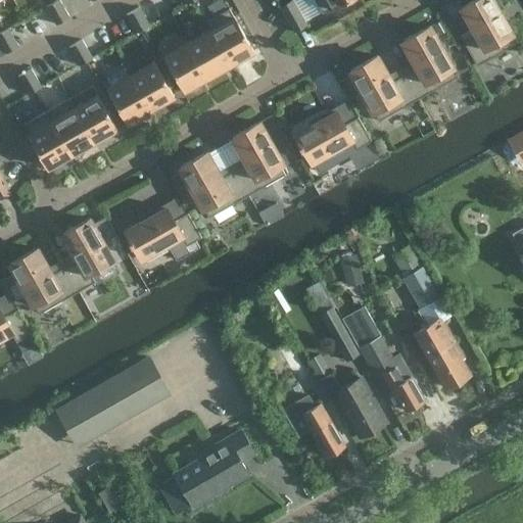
[(59,0),(55,0),(52,2),(62,19),(69,16),(59,0)]
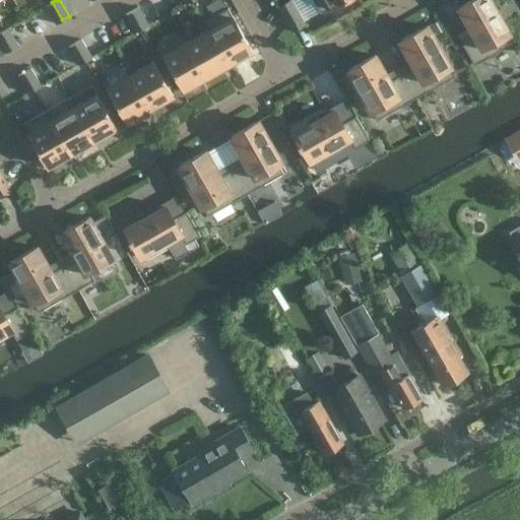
[(305,23),(290,0),(288,0),(278,6),(293,30),(305,23)]
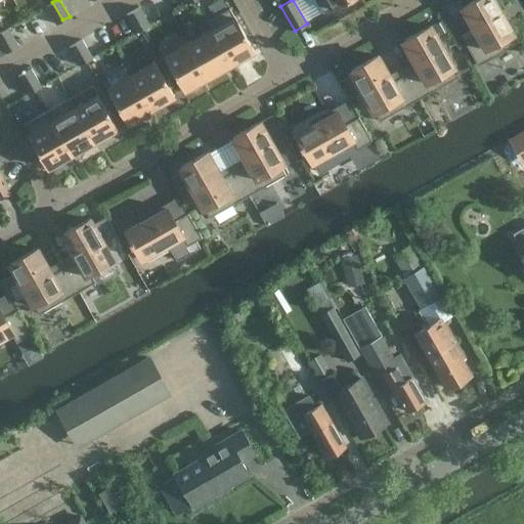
[(315,0),(322,12),(345,0),(315,0)]
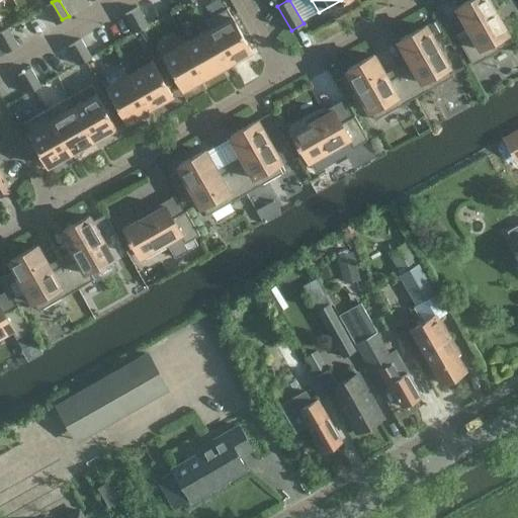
[(471,32),(458,40),(471,64),(512,41),(506,31),(507,31),(506,30),(488,0),(468,0),(457,7),(457,8),(458,8),(471,32)]
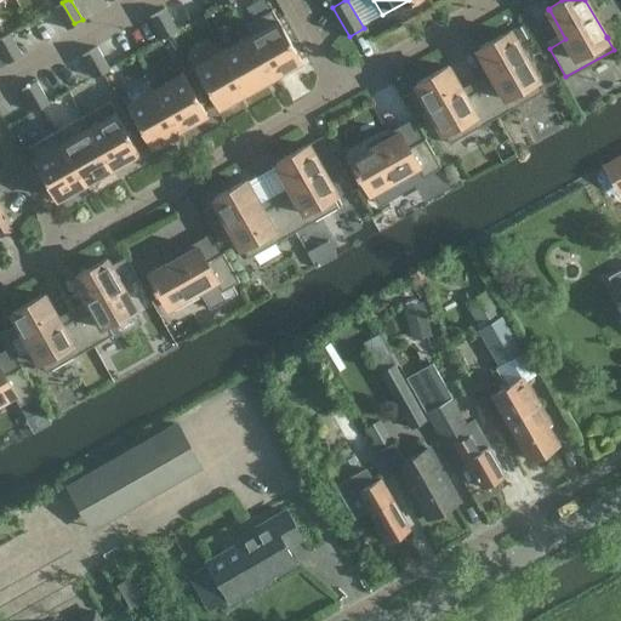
[(55,7),(67,28),(74,23),(62,3),(55,7)]
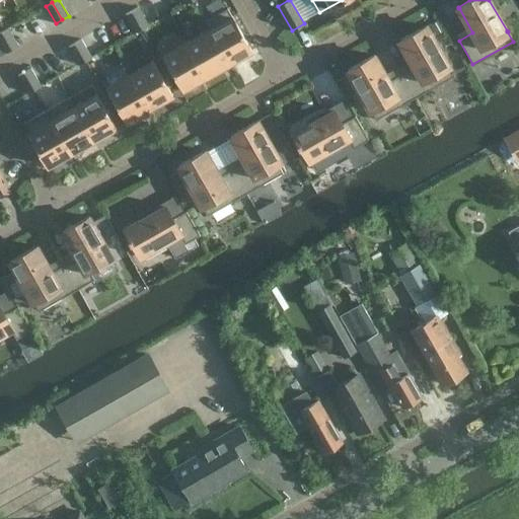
[(142,28),(148,24),(138,7),(132,10),(142,28)]
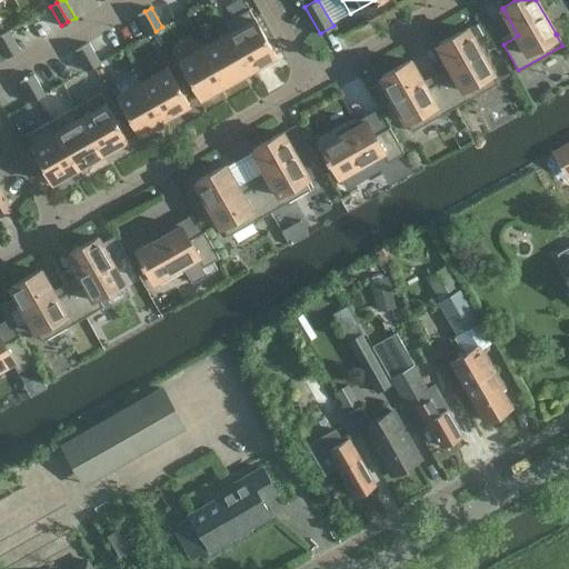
[(249,8),(223,22),(250,69),(276,55),(249,8)]
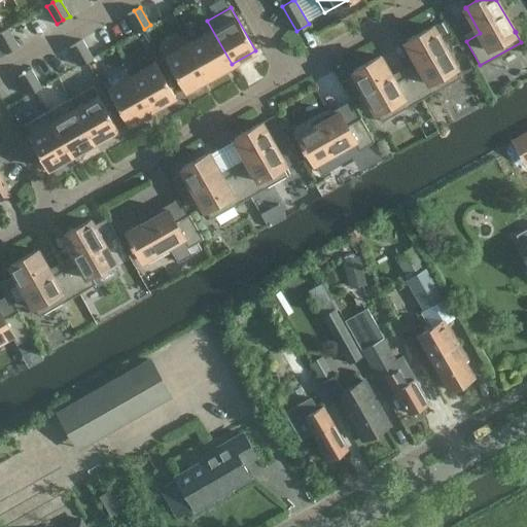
[(144,29),(134,10),(128,14),(137,32),(144,29)]
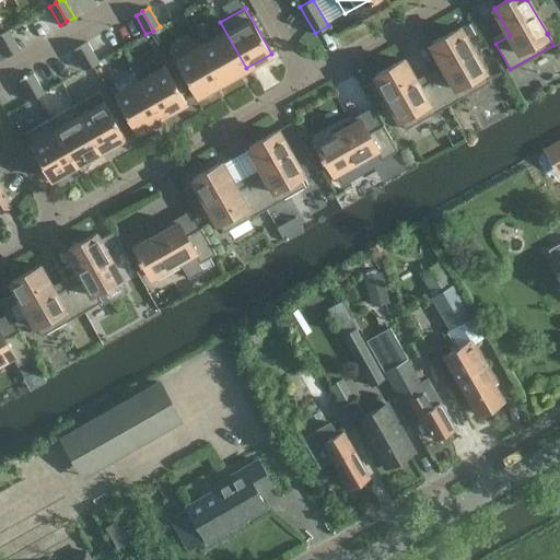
[(224,32),(201,45),(222,82),(246,68),(220,22),(224,32)]
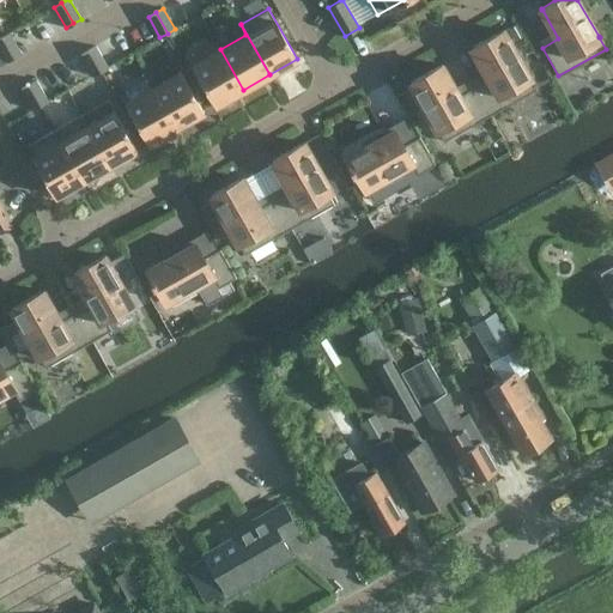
[(474,86),(490,115),(536,89),(529,78),(530,77),(529,76),(504,31),(503,30),(472,48),(472,49),(473,49),(490,78),(474,86)]
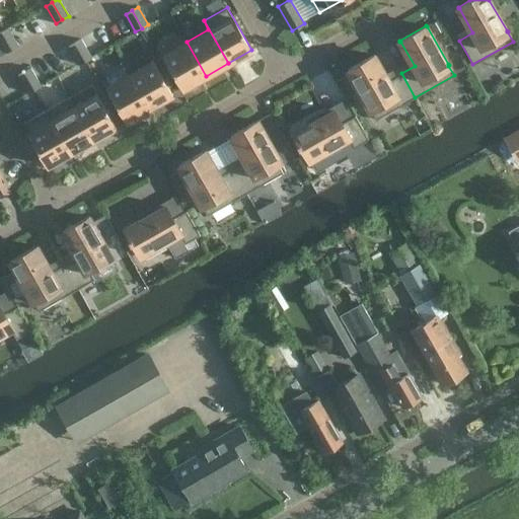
[(8,27),(2,30),(11,49),(18,45),(8,27)]
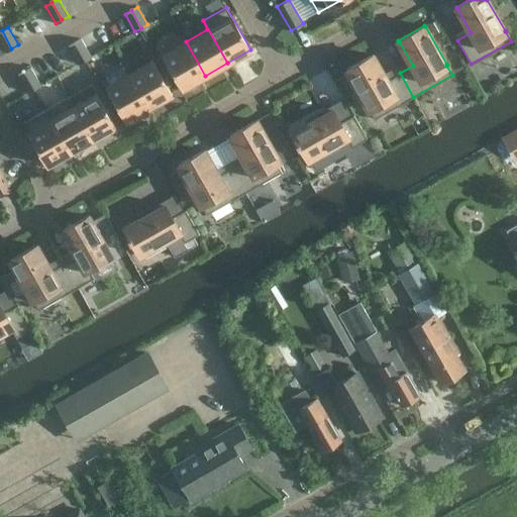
[(0,41),(5,52),(11,48),(2,30),(0,31),(0,41)]
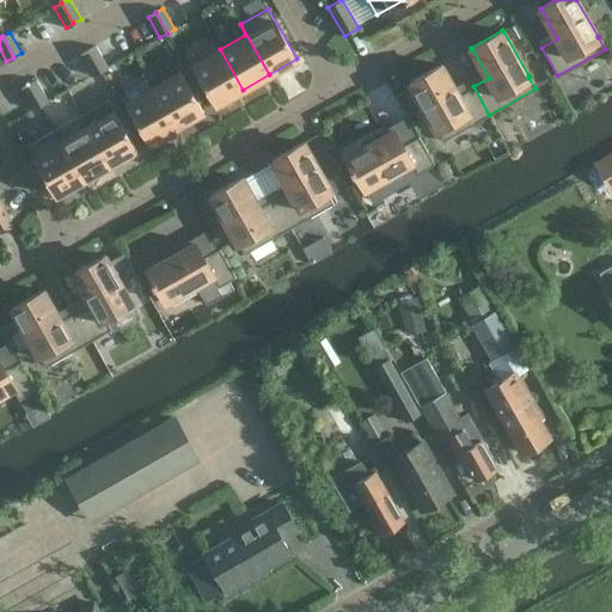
[(101,71),(108,67),(96,46),(89,50),(101,71)]
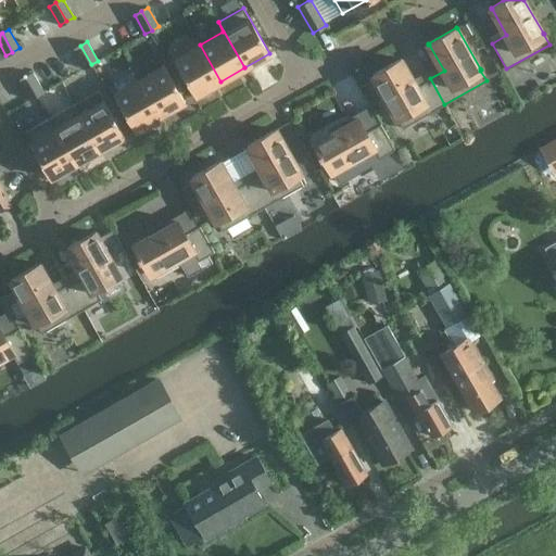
[(220,81),(200,45),(175,59),(197,96),(220,81)]
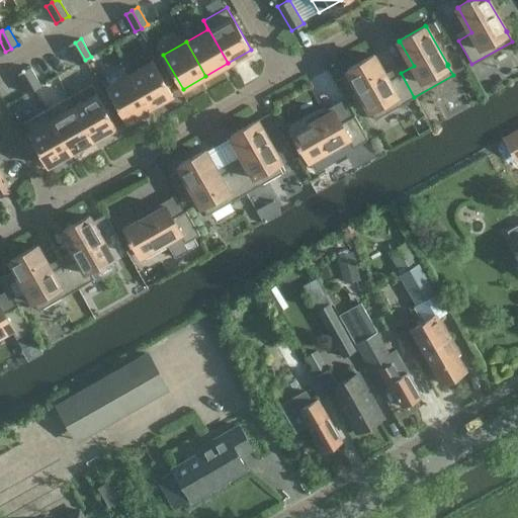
[(85,60),(75,42),(69,46),(78,64),(85,60)]
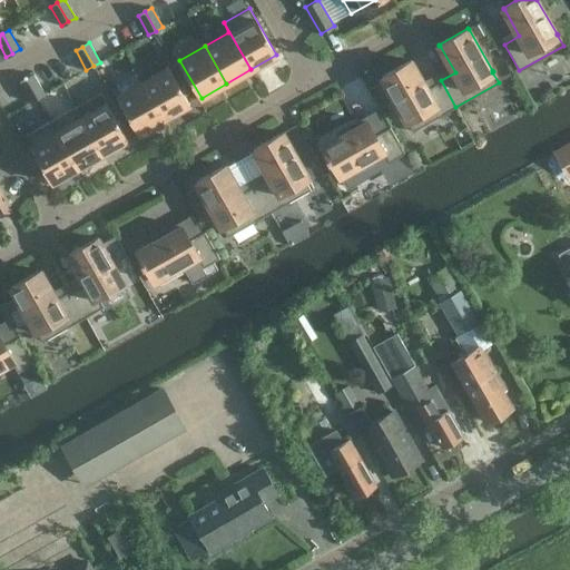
[(382,78),(405,119),(406,121),(406,120),(413,131),(455,107),(441,80),(426,88),(412,61),(411,60),(381,77),(382,78)]
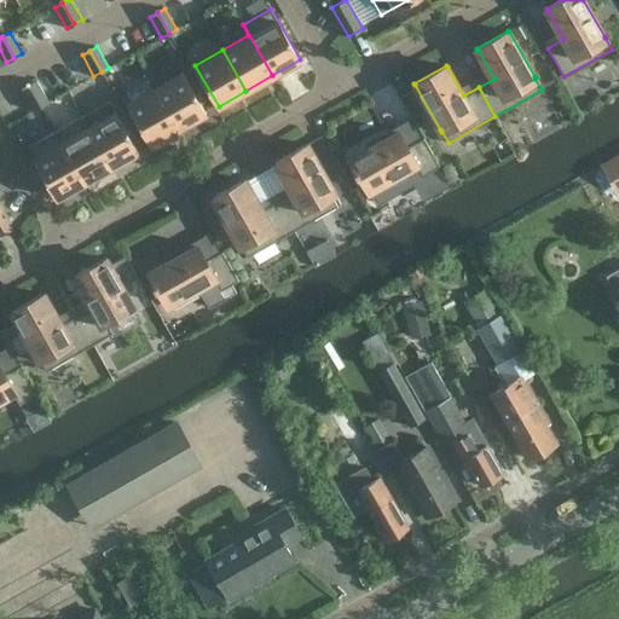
[(183,71),(155,87),(178,128),(206,113),(183,71)]
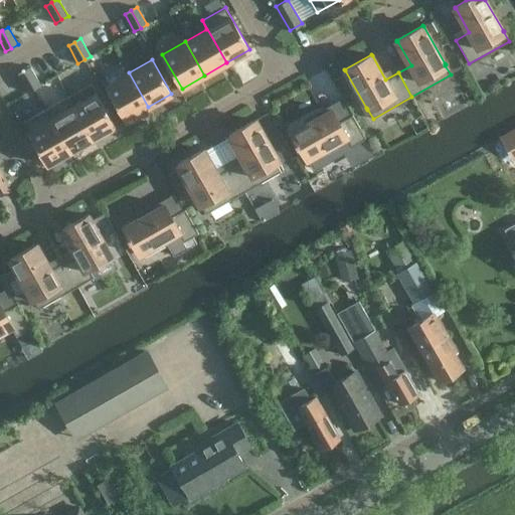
[(30,67),(24,70),(34,89),(40,84),(30,67)]
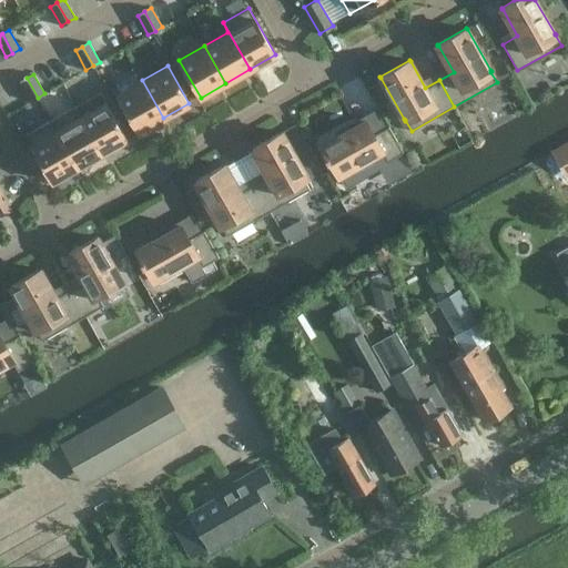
[(38,98),(27,78),(20,82),(30,101),(38,98)]
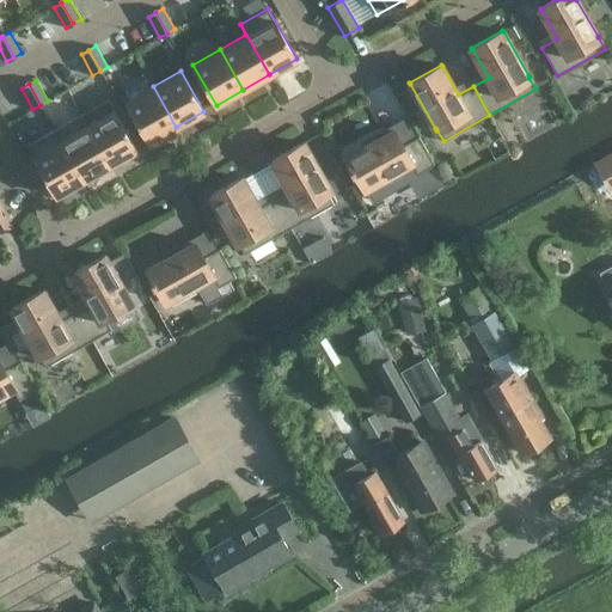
[(150,142),(176,127),(153,86),(126,102),(150,142)]
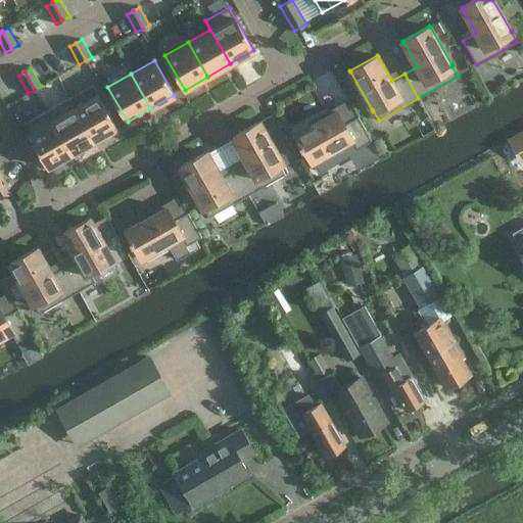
[(69,98),(94,141),(116,128),(97,93),(75,106),(69,97),(69,98)]
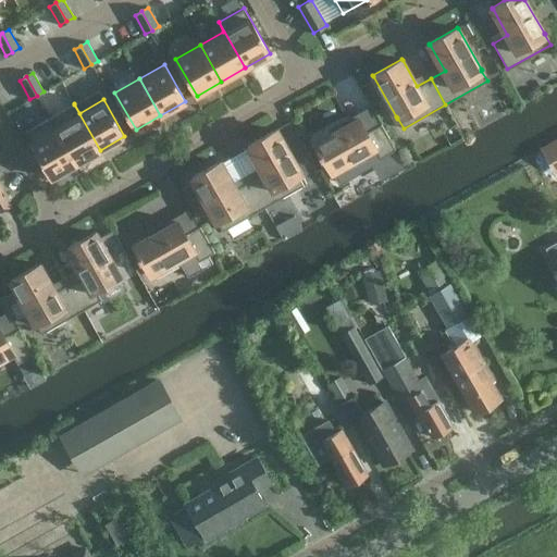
[(76,163),(100,150),(74,104),(50,118),(76,163)]
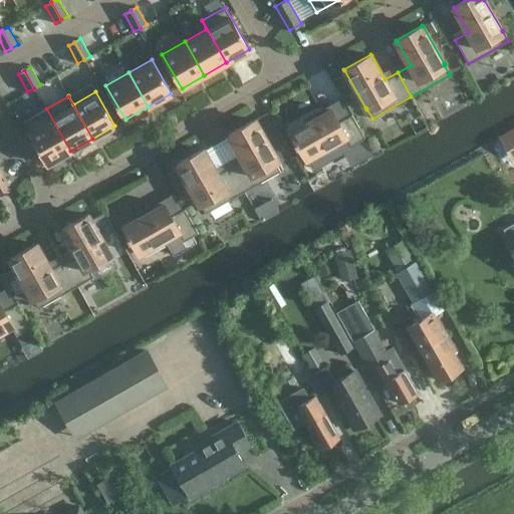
[(46,108),(45,109),(50,117),(28,131),(47,164),(70,151),(46,108)]
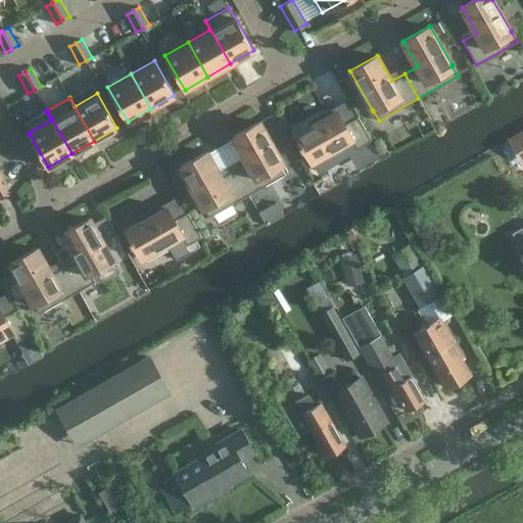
[(372,140),(358,115),(344,124),(336,110),(335,111),(311,126),(297,133),(296,133),(301,143),(298,144),(301,149),(303,147),(312,160),(313,159),(350,138),(357,148),(372,140)]
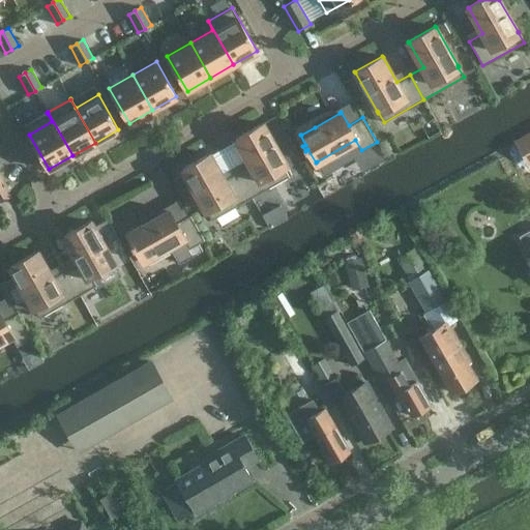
[(236,140),(246,158),(251,165),(237,172),(252,197),(292,175),(286,165),(286,163),(285,163),(263,124),(264,124),(263,123),(235,139),(236,140)]
